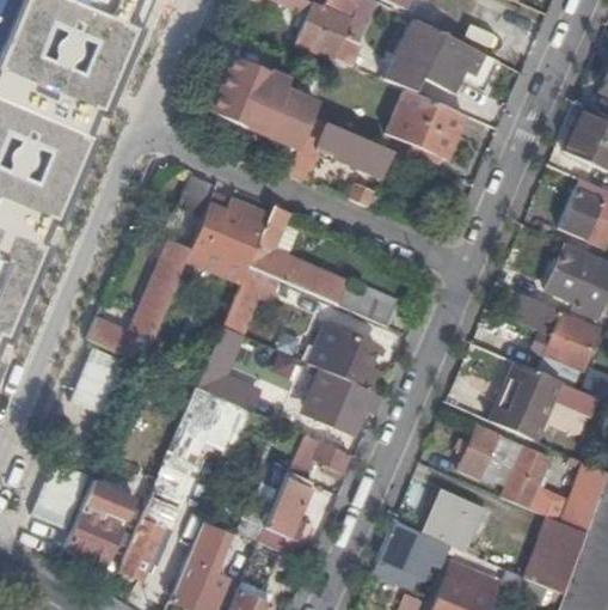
[(0,0),(0,342),(163,0),(0,0)]
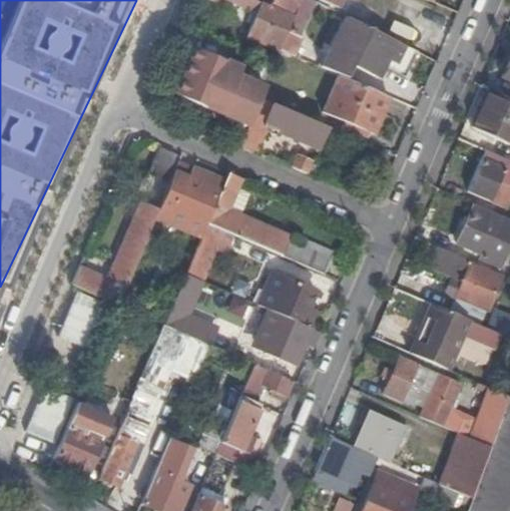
[(231,0),(248,8),(251,0),(231,0)]
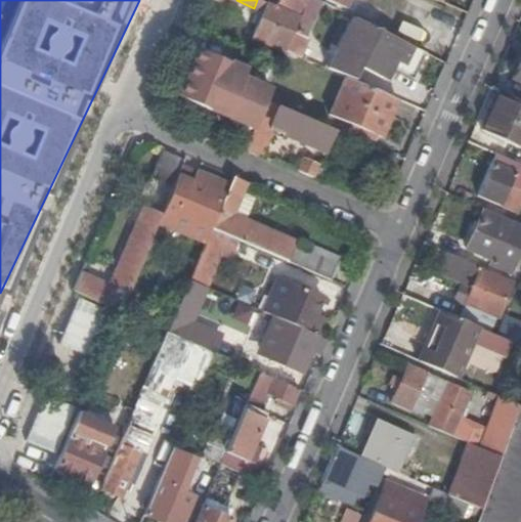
[(281,0),(280,4),(271,0),(269,0),(255,36),(288,50),(309,0),(281,0)]
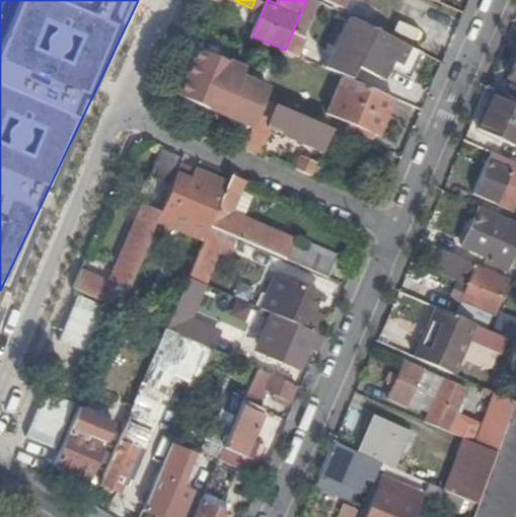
[(306,0),(285,50),(300,56),(308,38),(303,34),(319,0),(306,0)]
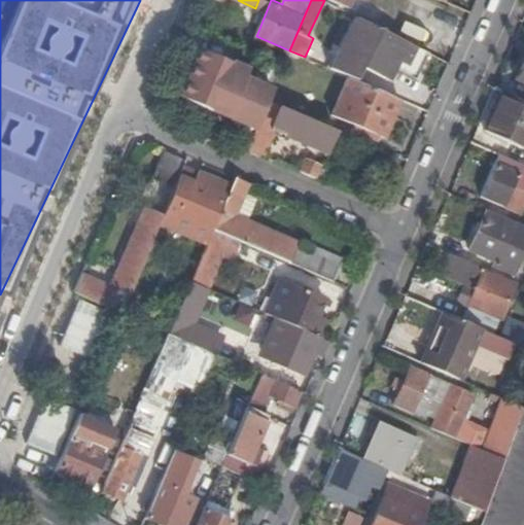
[(356,15),(329,68),(350,76),(365,83),(372,71),(389,79),(396,66),(416,75),(424,57),(430,60),(433,54),(367,21),(356,15)]
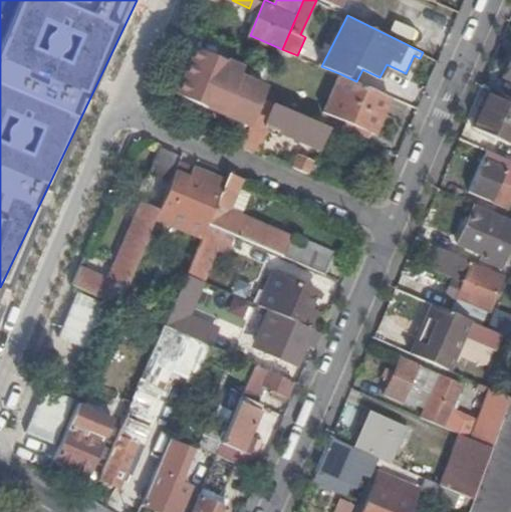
[(226,77),(232,63),(196,47),(176,93),(250,124),(262,95),(266,86),(239,74),(236,81),(226,77)]
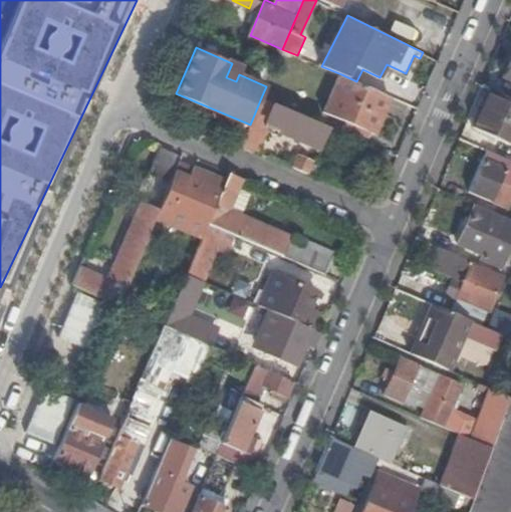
[(255,60),(250,71),(269,79),(274,68),(255,60)]
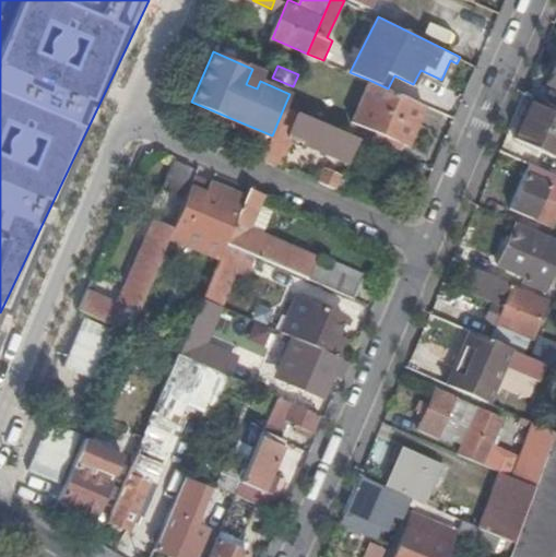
[(263,73),(252,69),(246,84),(257,89),(260,81),(263,73)]
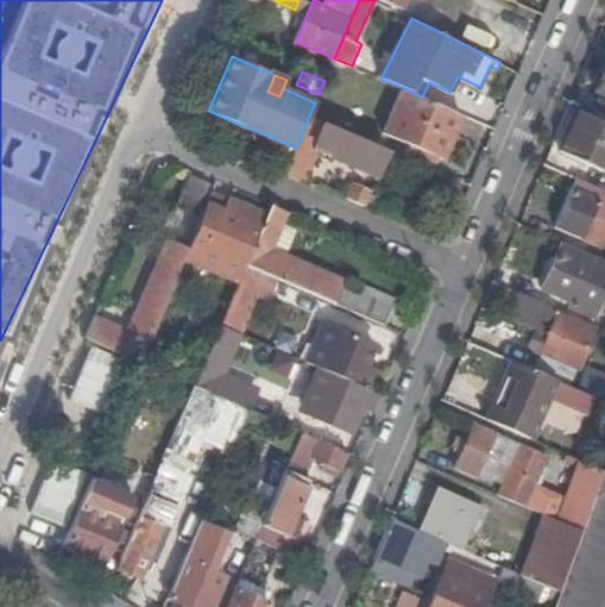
[(422,97),(404,88),(386,131),(413,143),(409,149),(426,157),(429,150),(445,157),(464,114),(422,97)]
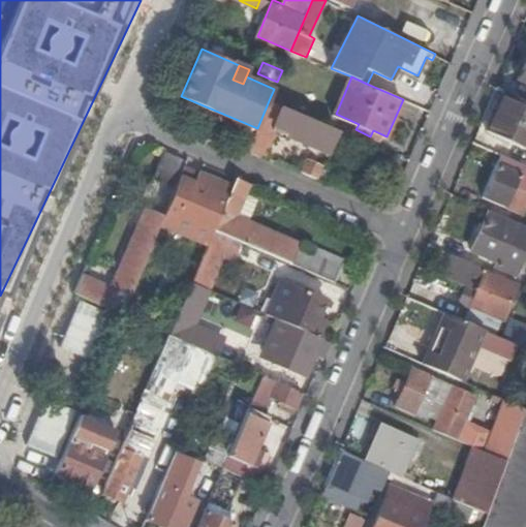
[(525,102),(504,92),(489,130),(519,144),(524,132),(525,132),(525,102)]
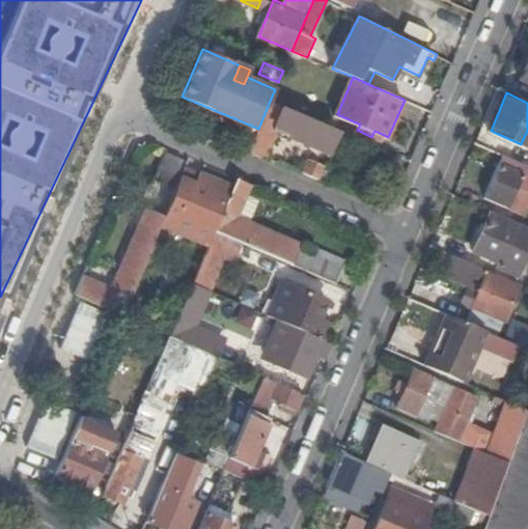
[(258,129),(250,148),(266,155),(277,128),(287,132),(286,136),(328,155),(338,131),(300,114),(301,112),(271,99),(258,129)]
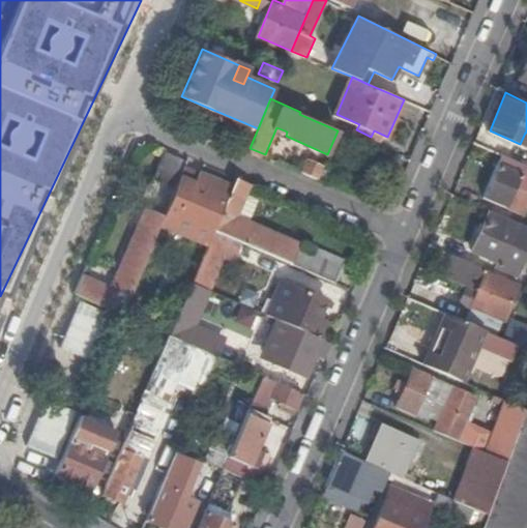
[(172,186),(183,158),(166,151),(154,178),(172,186)]
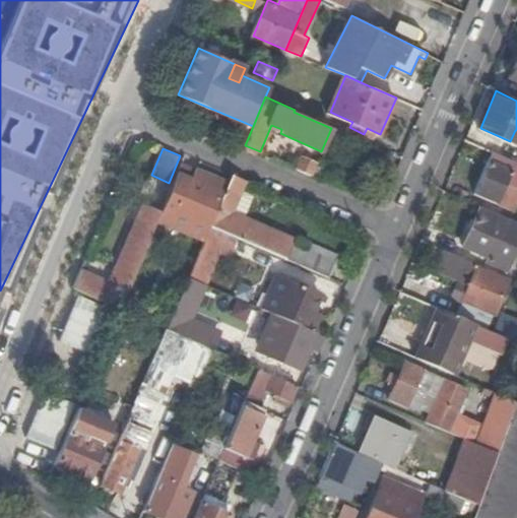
[(516,162),(495,152),(477,194),(499,202),(509,179),(516,182),(516,162)]
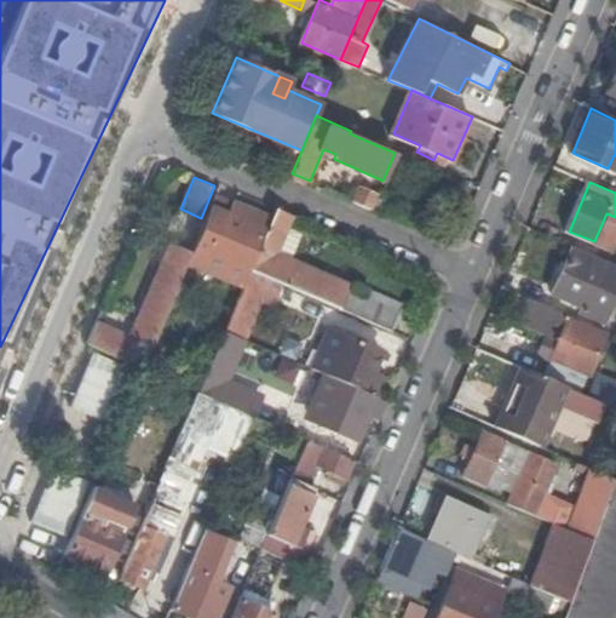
[(358,186),(352,200),(373,209),(378,195),(358,186)]
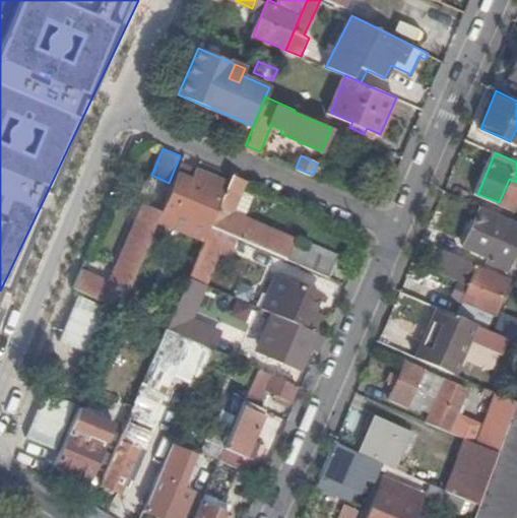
[(211,224),(230,183),(197,169),(196,171),(182,165),(162,209),(157,220),(205,241),(211,224)]
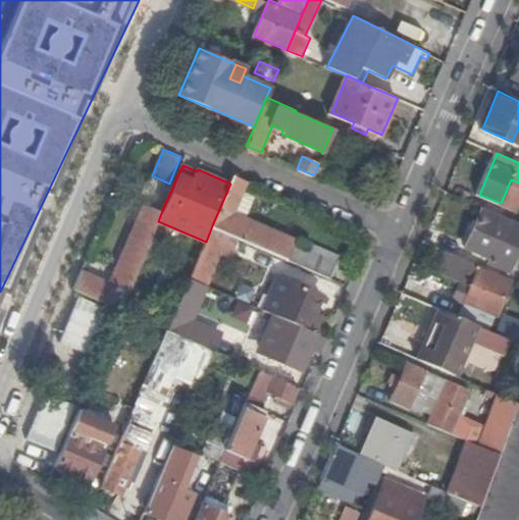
[(242,190),(246,179),(235,174),(230,184),(212,225),(241,238),(330,276),(339,255),(311,244),(309,251),(296,245),(298,240),(246,218),(256,195),(242,190)]
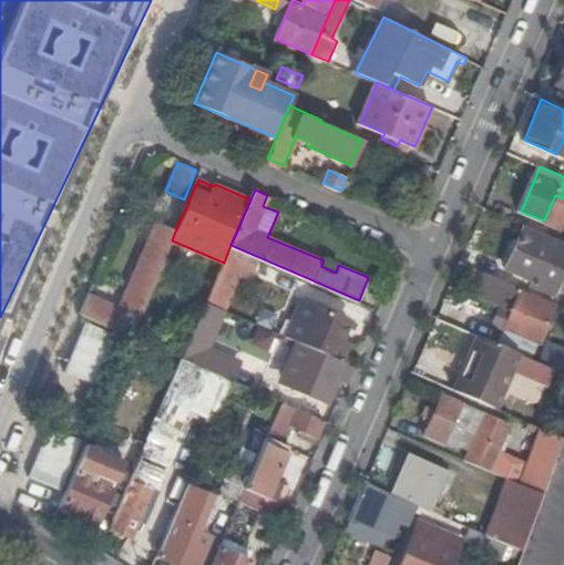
[(555,225),(563,207),(563,198),(555,195),(544,221),(555,225)]
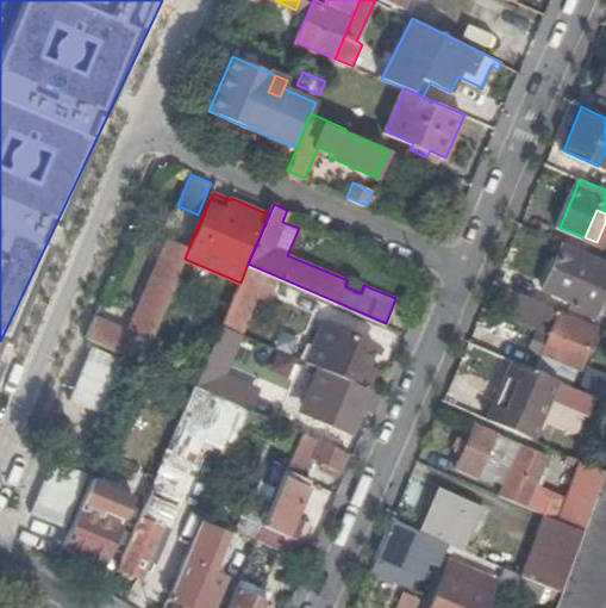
[(129,329),(97,315),(87,337),(110,347),(127,354),(142,361),(185,259),(189,246),(169,237),(129,329)]
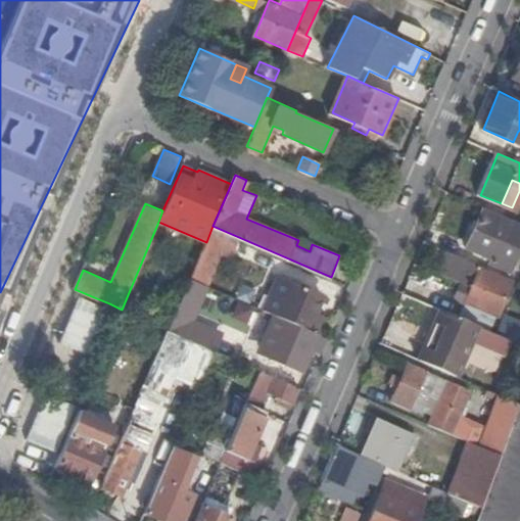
[(519,225),(511,222),(512,219),(485,207),(469,246),(494,258),(492,262),(511,270),(519,249),(519,225)]
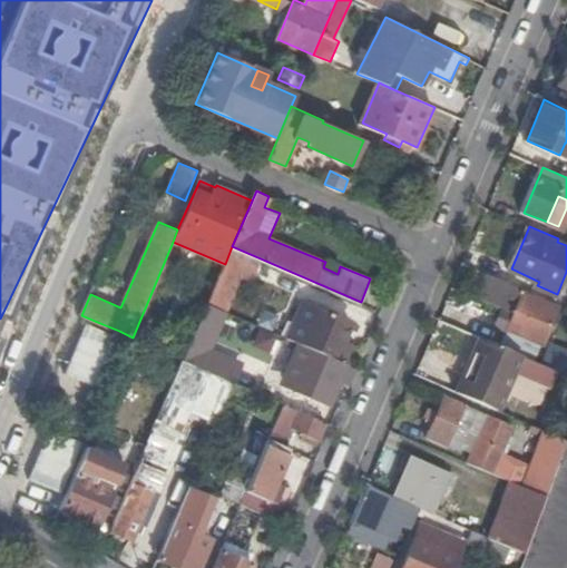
[(207,303),(225,310),(241,272),(255,277),(263,260),(232,246),(225,264),(207,303)]
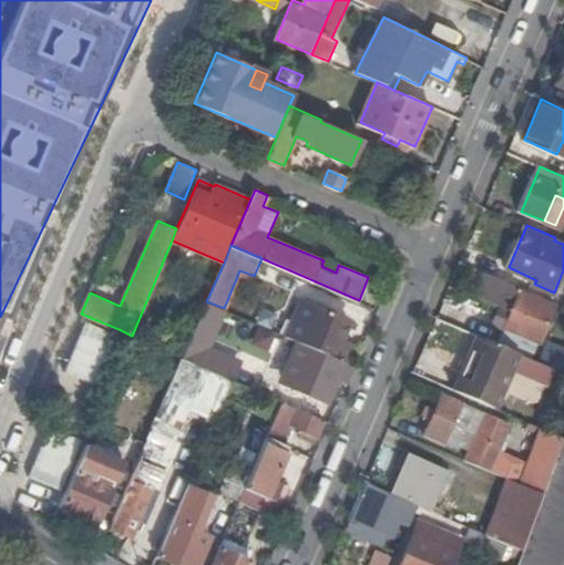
[(557,302),(485,271),(477,293),(512,307),(504,327),(541,342),(557,302)]
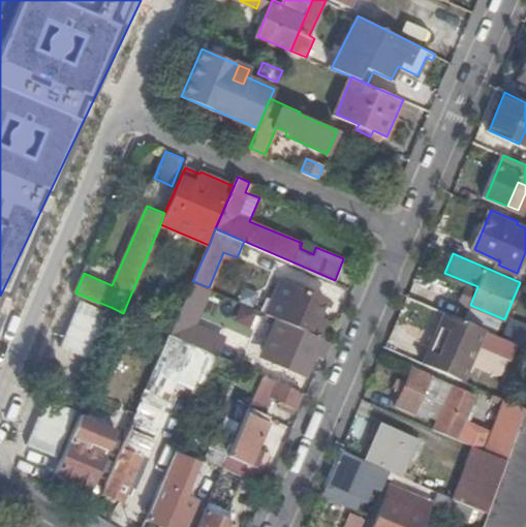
[(267,312),(303,329),(322,336),(328,321),(316,316),(325,299),(299,288),(292,285),(279,280),(267,312)]
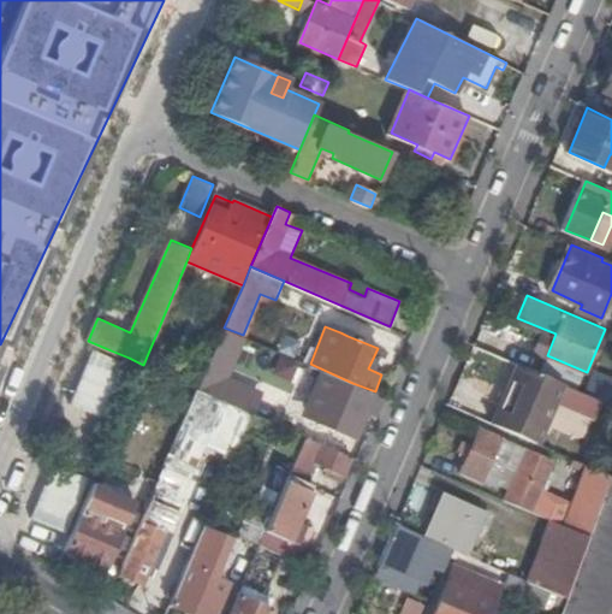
[(129,358),(111,350),(96,387),(112,394),(129,358)]
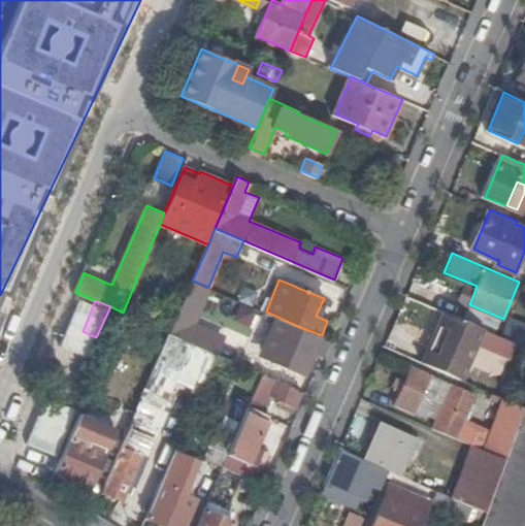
[(138,303),(133,317),(155,326),(160,314),(138,303)]
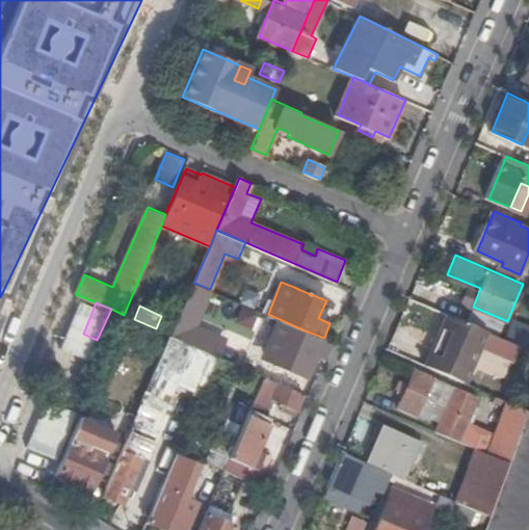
[(486,330),(446,313),(424,364),(465,381),(486,330)]
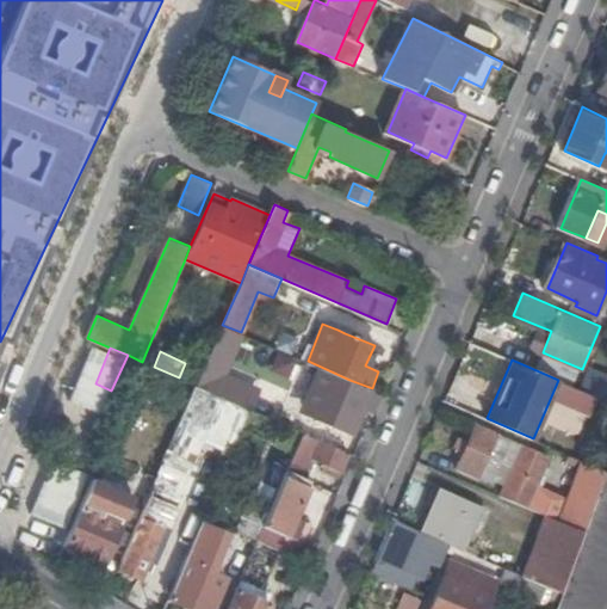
[(217,368),(206,361),(197,385),(209,389),(217,368)]
